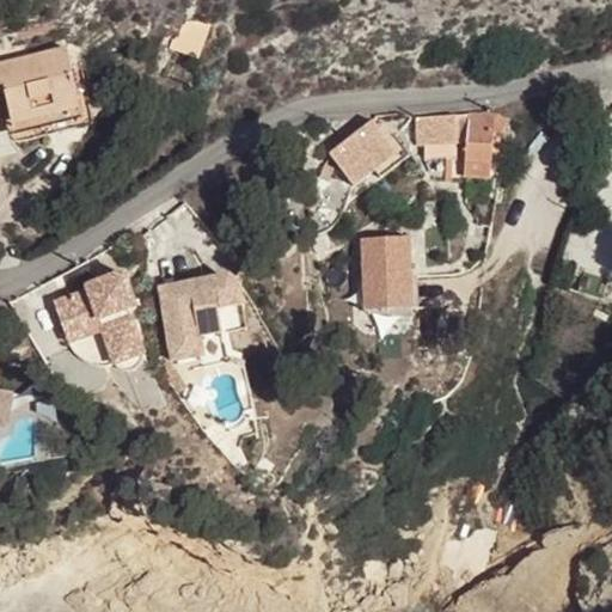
[(178,50),(199,57),(210,25),(188,20),(178,50)]
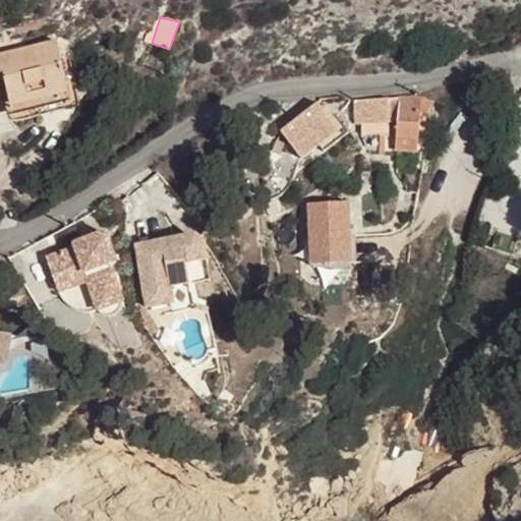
[(513,41),(520,38),(520,31),(520,29),(510,34),(513,41)]
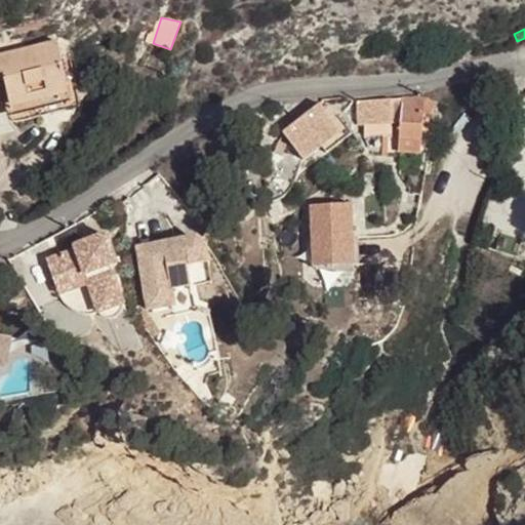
[(56,40),(0,52),(0,72),(3,71),(10,98),(68,84),(56,40)]
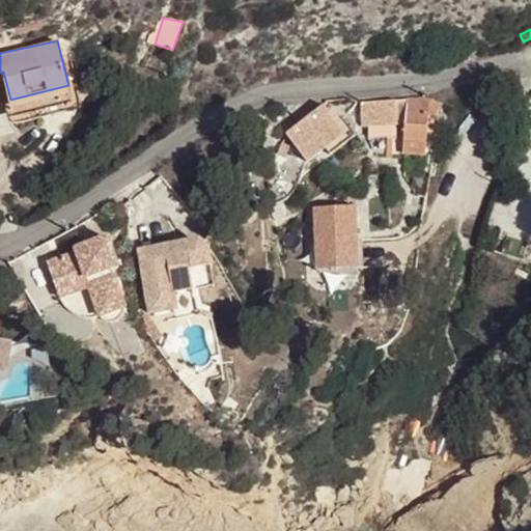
[(3,72),(0,73),(0,79),(7,111),(71,95),(68,85),(10,100),(3,72)]
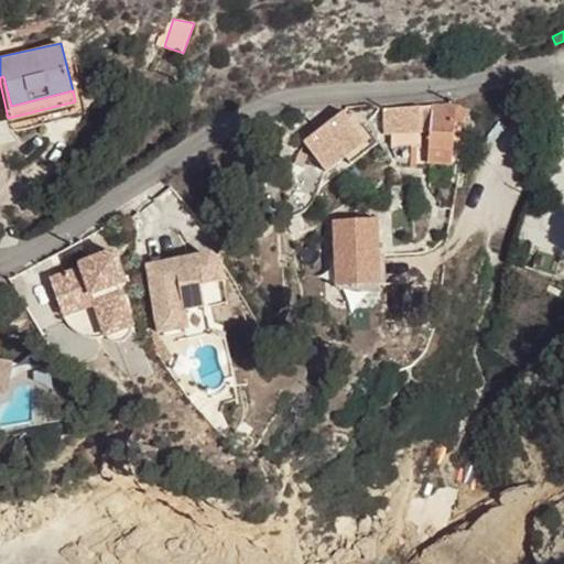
[(444,102),(432,104),(431,117),(430,149),(453,150),(454,129),(464,129),(466,106),(462,104),(457,104),(444,102)]
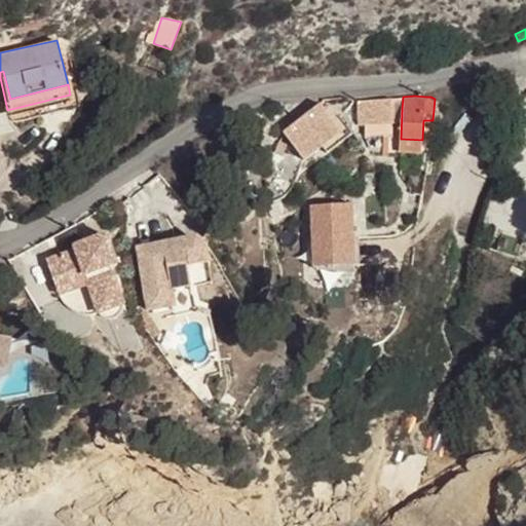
[(403,97),(391,98),(392,109),(402,109),(403,97)]
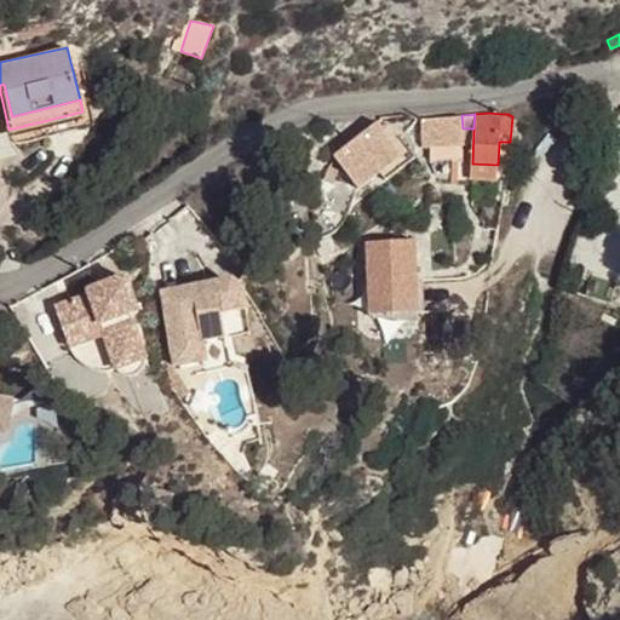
[(461,115),(420,118),(422,147),(464,144),(463,128),(461,115)]
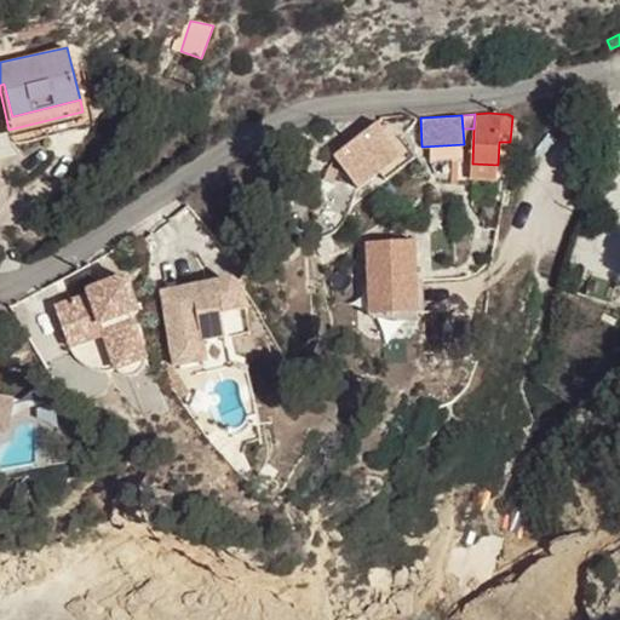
[(400,154),(377,122),(333,155),(348,174),(356,187),(400,154)]
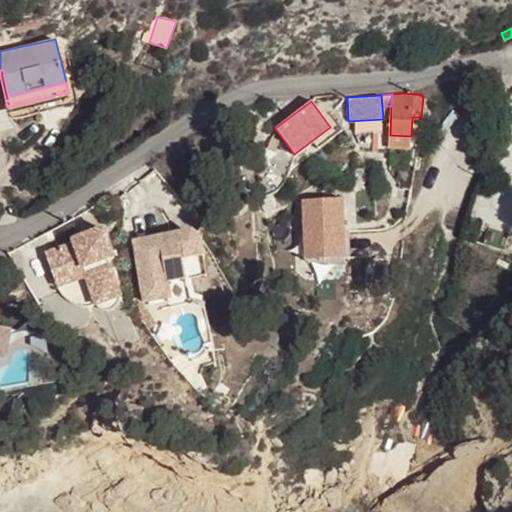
[(411,149),(411,136),(390,135),(389,149),(411,149)]
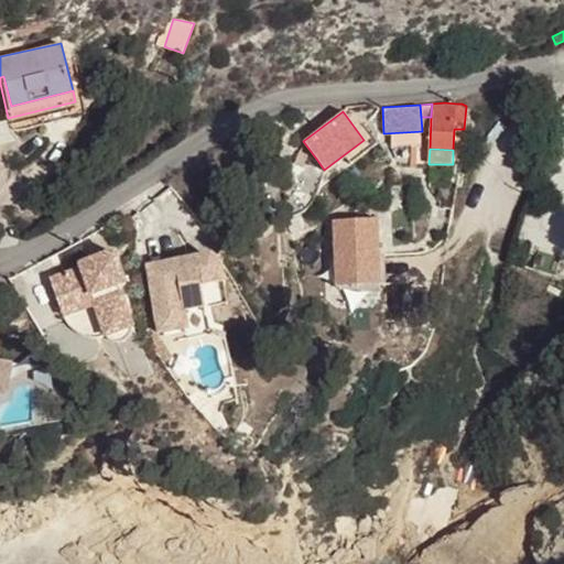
[(378,259),(377,225),(364,225),(348,226),(334,226),(335,261),(336,261),(337,283),(378,281),(377,259),(378,259)]
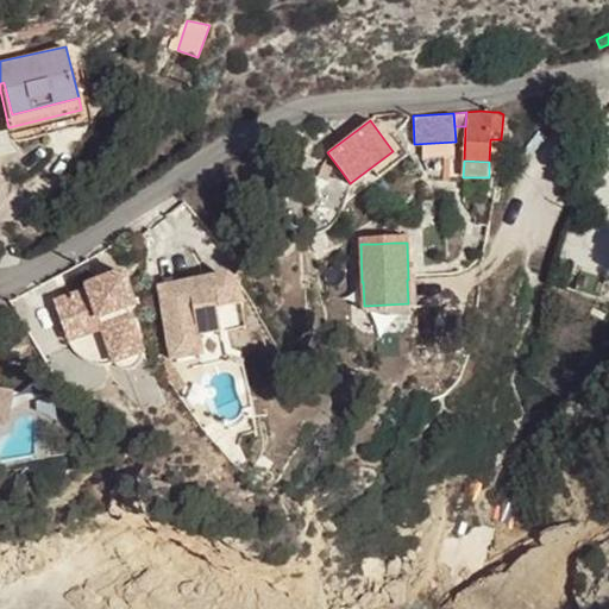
[(88,290),(56,303),(68,333),(100,319),(105,330),(118,363),(127,359),(146,351),(129,308),(137,305),(123,271),(87,287),(88,290)]
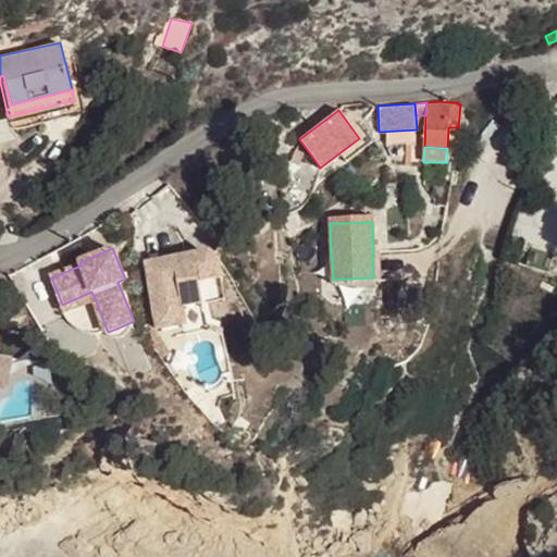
[(155,331),(222,320),(221,312),(224,280),(221,260),(209,252),(144,262),(155,331)]
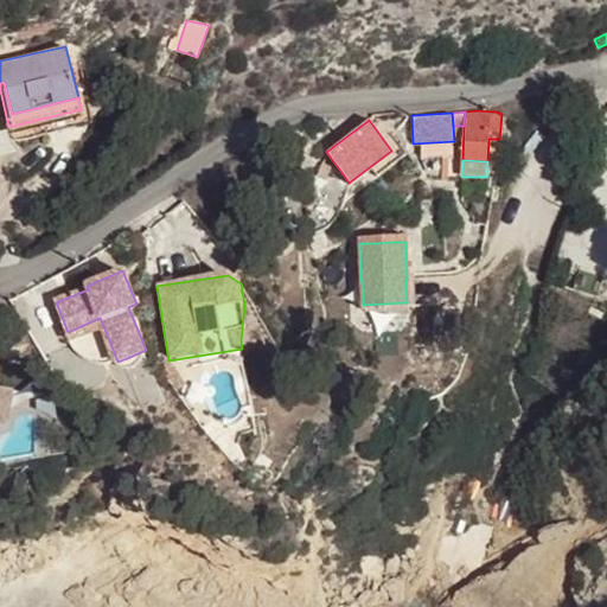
[(100,318),(68,332),(71,342),(104,328),(100,318)]
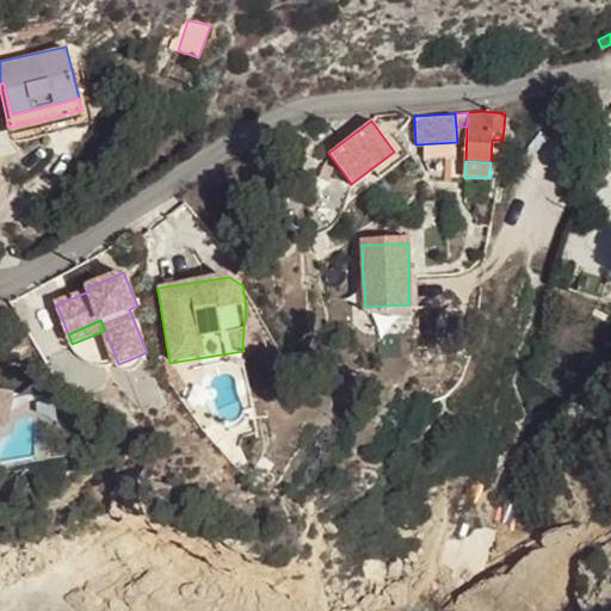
[(12,389),(0,387),(0,424),(7,425),(12,389)]
